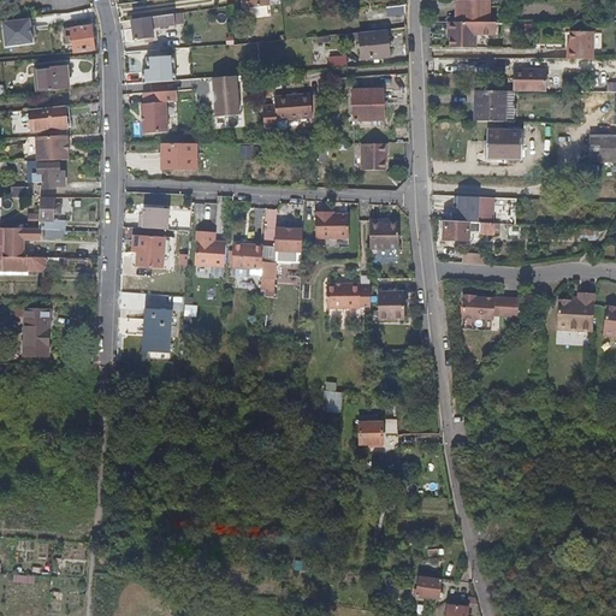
[(456,0),(456,22),(477,22),(489,22),(489,0),(456,0)]
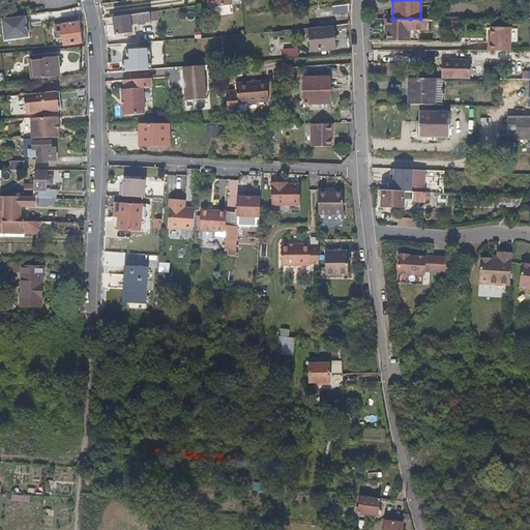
[(350,12),(350,4),(333,5),(334,13),(350,12)]
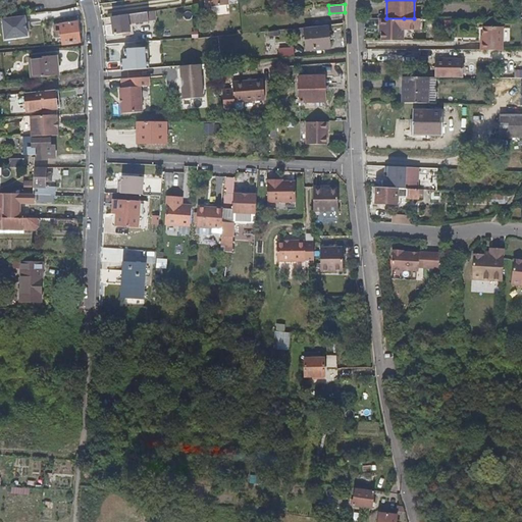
[(128,14),(112,16),(115,35),(131,33),(129,23),(132,23),(150,20),(148,11),(147,11),(133,13),(128,14)]
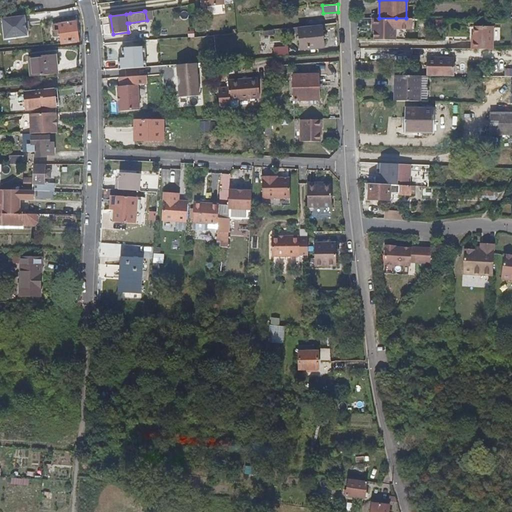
[(379,18),(373,18),(373,26),(375,26),(375,39),(396,39),(396,28),(412,28),(412,18),(406,18),(396,18),(379,18)]
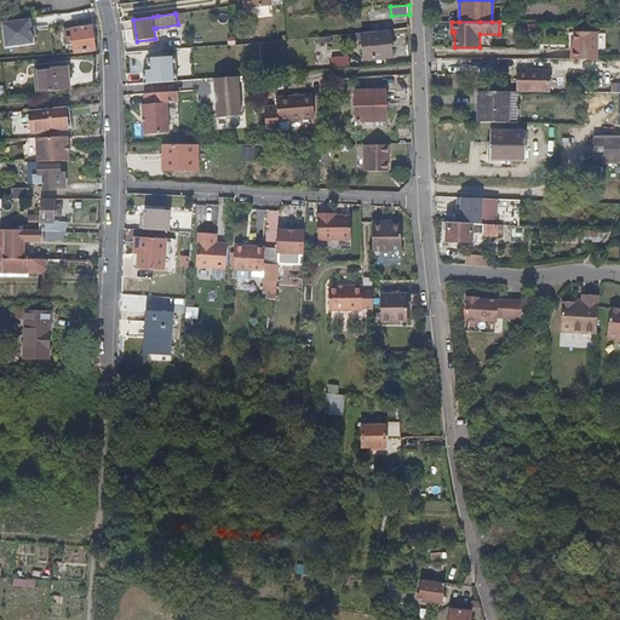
[(75,53),(97,52),(93,28),(73,30),(75,53)]
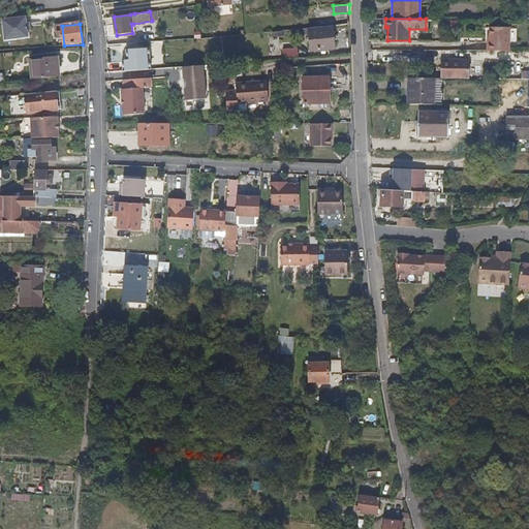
[(335,48),(334,25),(309,27),(311,50),(335,48)]
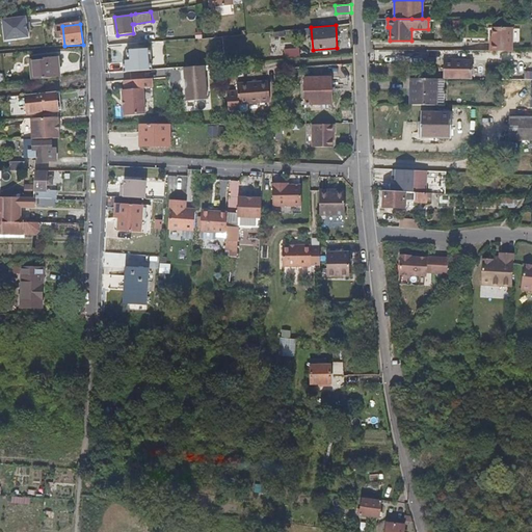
[(490,43),(490,51),(511,51),(512,51),(513,27),(494,27),(494,37),(494,43),(490,43)]
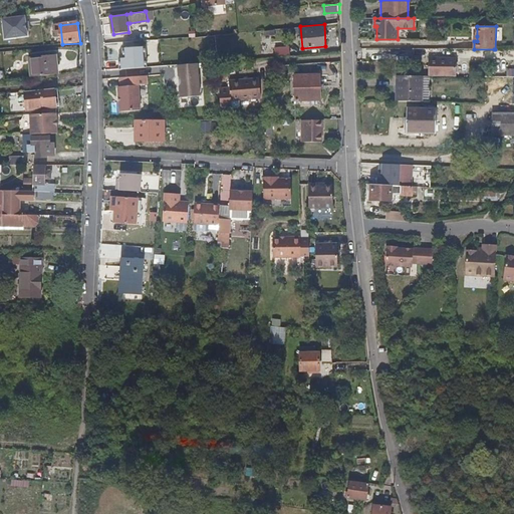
[(122,48),(124,69),(147,67),(145,46),(122,48)]
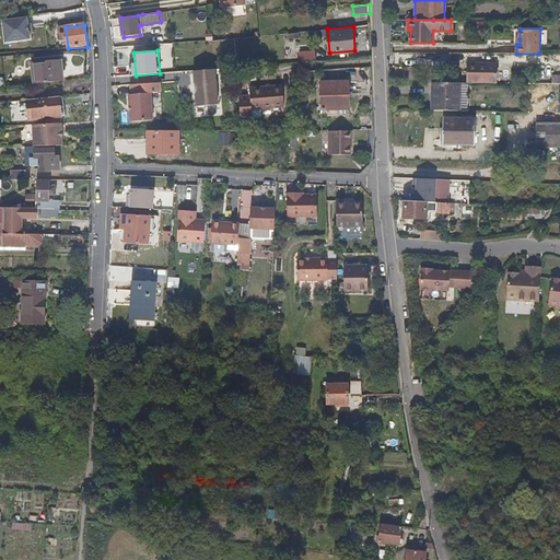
[(302,61),(316,60),(315,51),(302,53),(302,61)]
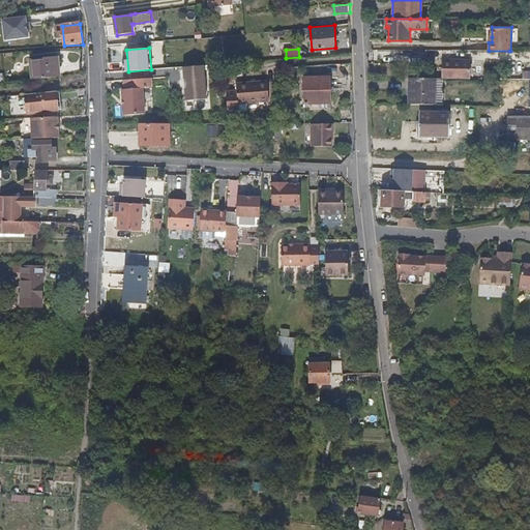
[(29,59),(31,80),(55,78),(59,78),(57,57),(29,59)]
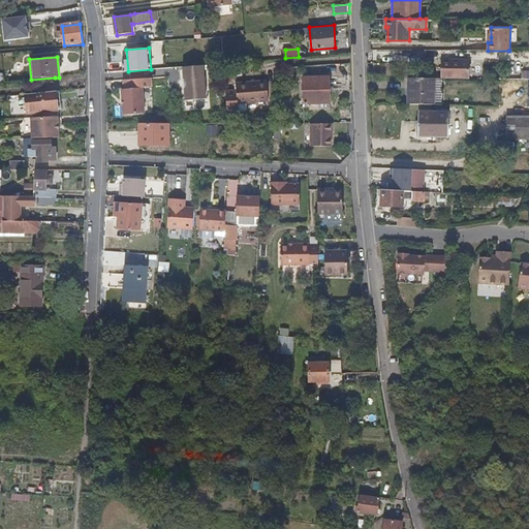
[(443,79),(469,79),(469,60),(442,60),(442,79),(443,79)]
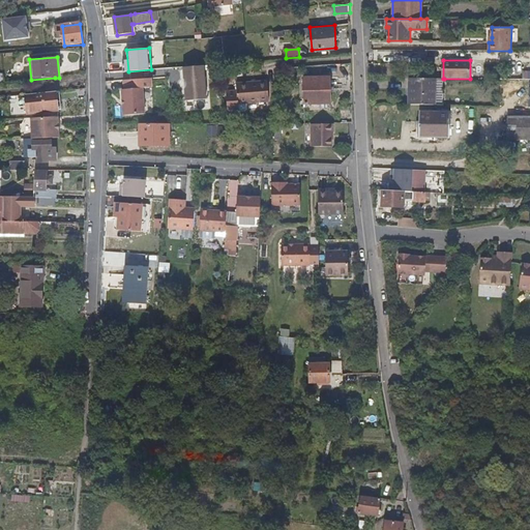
[(185,89),(185,100),(206,98),(205,65),(184,67),(184,79),(186,79),(186,89),(185,89)]
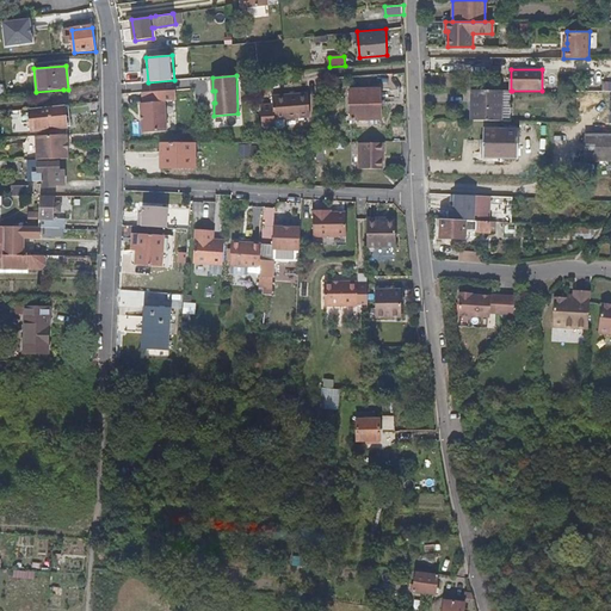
[(381,88),(350,90),(351,119),(381,118),(381,88)]
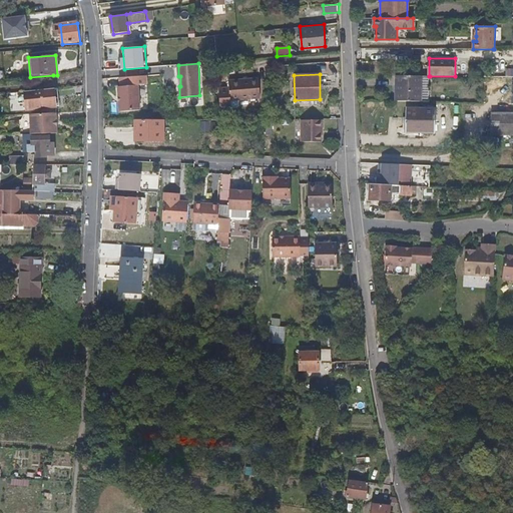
[(396,75),(396,101),(416,101),(421,101),(422,76),(416,76),(396,75)]
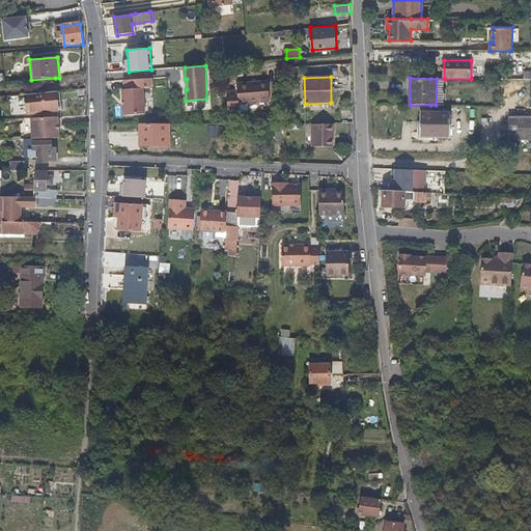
[(231,109),(240,109),(240,103),(247,102),(270,101),(269,81),(239,83),(239,87),(230,88),(231,109)]
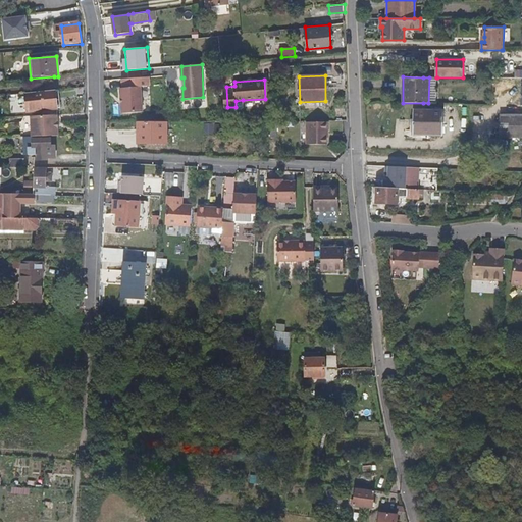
[(122,104),(121,104),(121,113),(142,112),(141,87),(120,89),(120,98),(121,98),(122,104)]
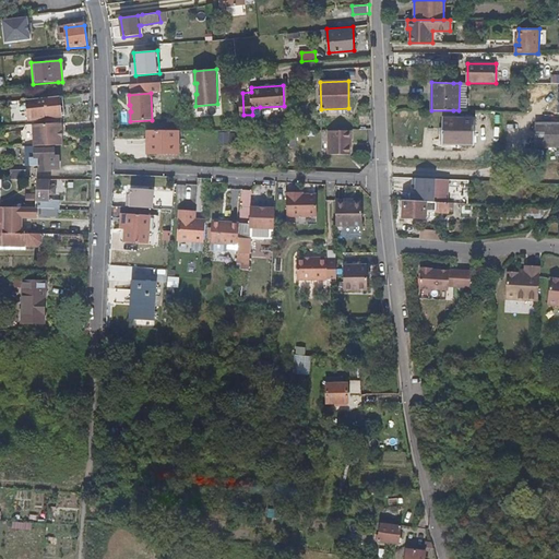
[(62,97),(47,98),(47,103),(28,104),(30,120),(63,117),(62,97)]
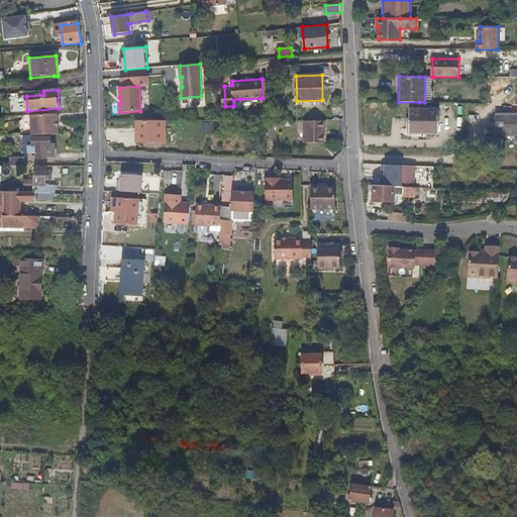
[(409,108),(409,118),(409,134),(439,134),(439,108),(409,108)]
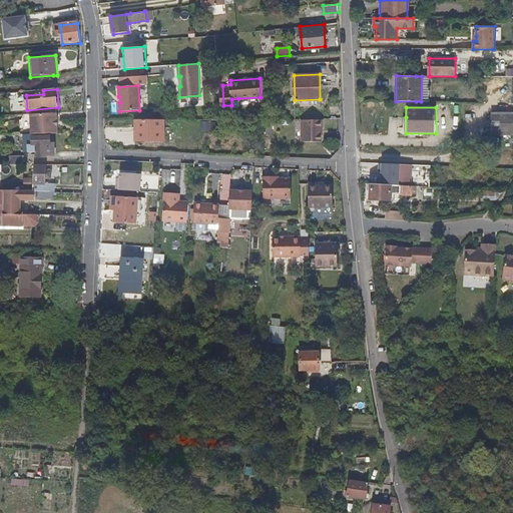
[(512,135),(512,111),(492,112),(492,135),(512,135)]
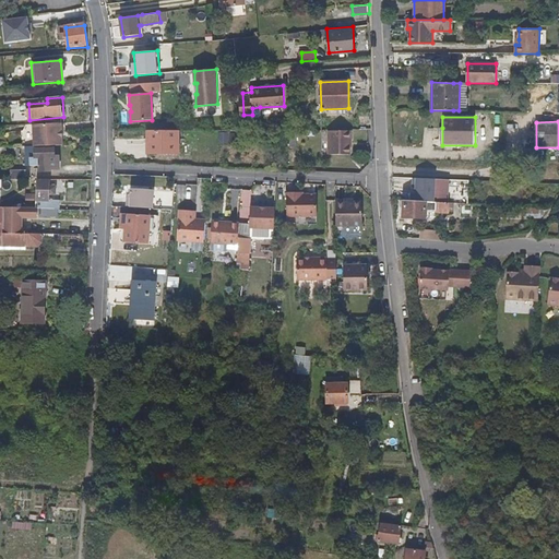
[(33,125),(34,146),(35,146),(62,145),(61,123),(33,125)]
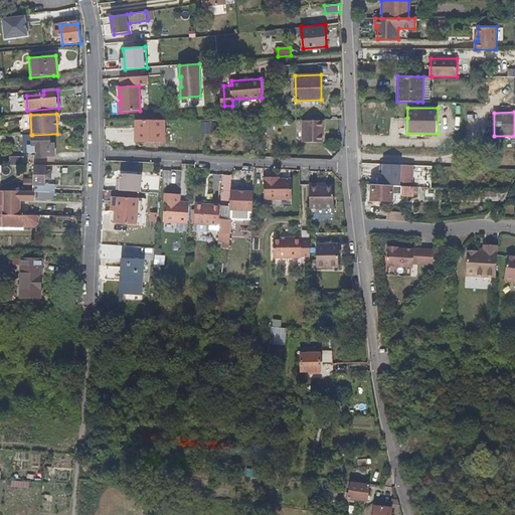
[(169,120),(142,120),(142,140),(169,140),(169,120)]
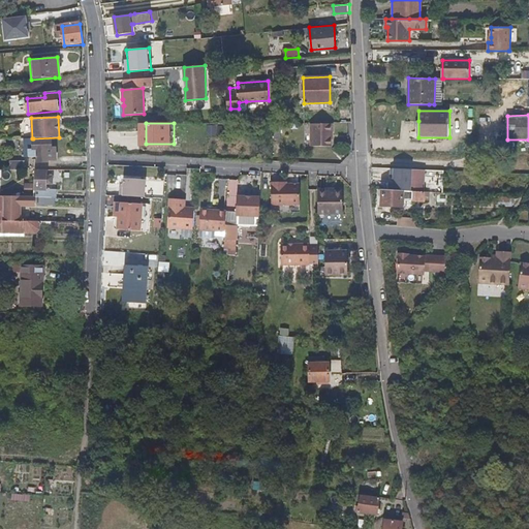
[(331,124),(309,124),(309,147),(330,147),(330,134),(331,134),(331,124)]
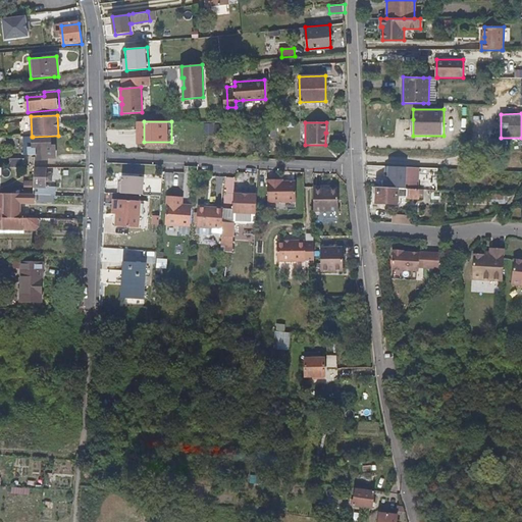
[(34,148),(33,140),(33,137),(32,137),(22,137),(22,153),(28,153),(28,148),(34,148)]
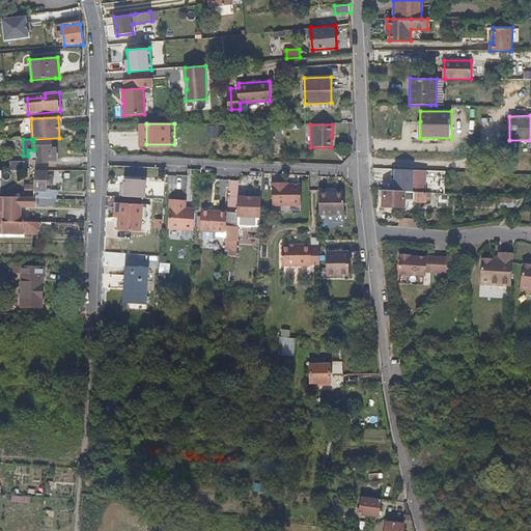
[(52,142),(33,142),(34,150),(28,150),(28,156),(37,157),(37,162),(48,162),(48,160),(48,150),(52,150),(52,142)]
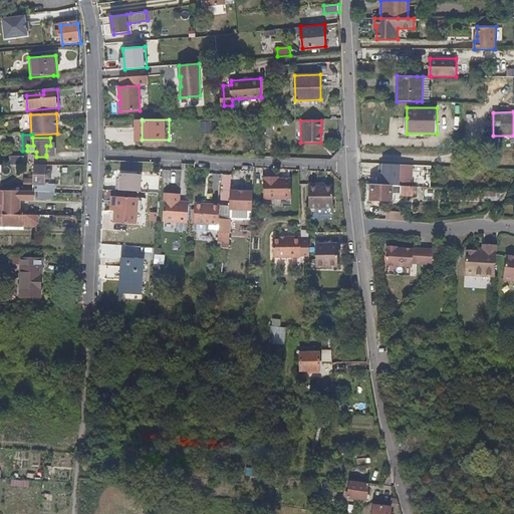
[(22,165),(22,156),(10,156),(9,165),(22,165)]
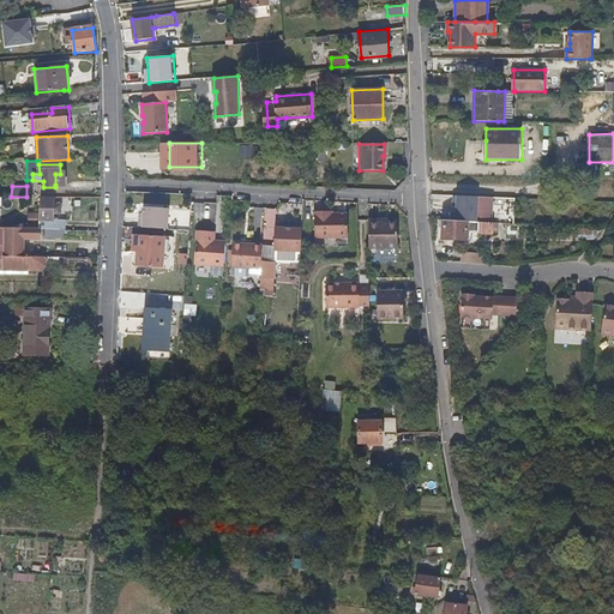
[(42,227),(42,228),(55,229),(65,229),(66,229),(66,222),(55,221),(55,215),(62,215),(62,205),(55,205),(55,198),(42,198),(42,211),(42,227)]
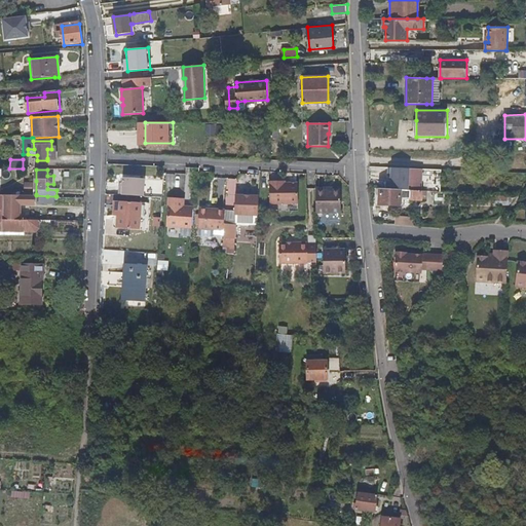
[(515,192),(524,181),(518,176),(509,187),(515,192)]
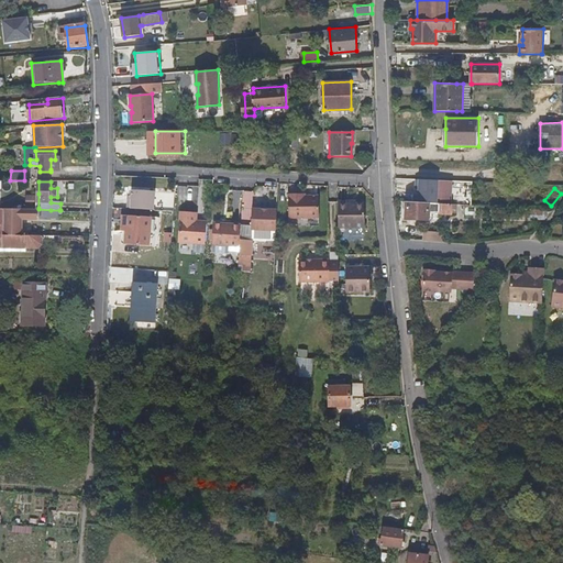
[(139,210),(154,211),(155,192),(132,190),(131,200),(128,200),(127,209),(139,210)]
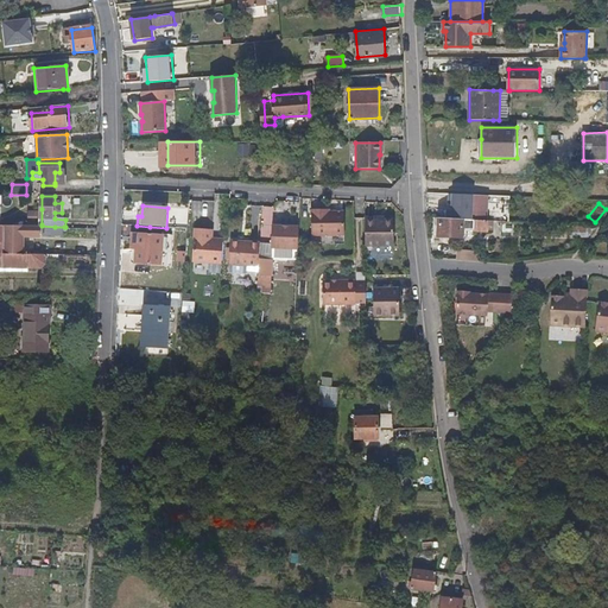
[(42,225),(42,209),(29,210),(29,225),(42,225)]
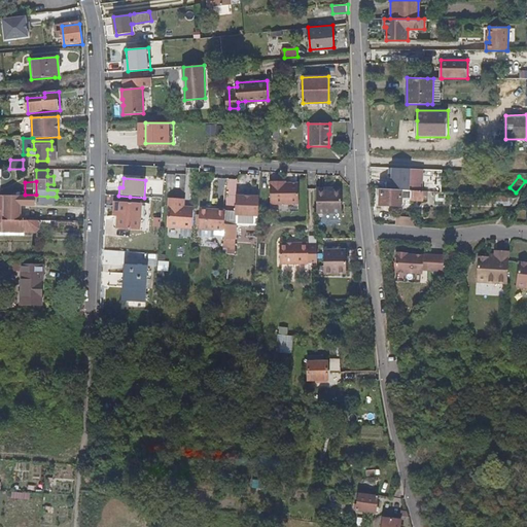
[(292,182),(277,182),(277,205),(305,205),(305,184),(292,184),(292,182)]
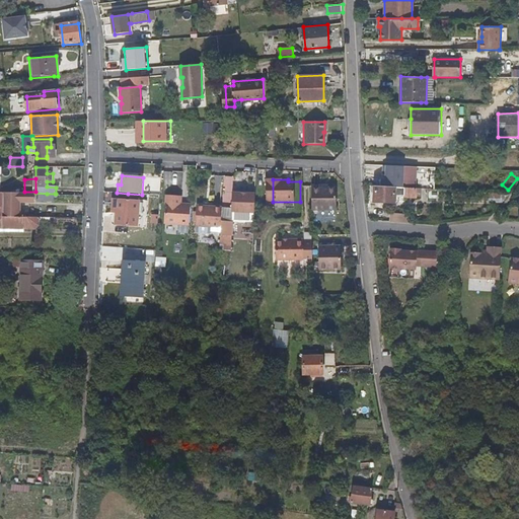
[(380,186),(374,186),(373,201),(393,201),(393,196),(416,196),(416,188),(404,187),(380,186)]
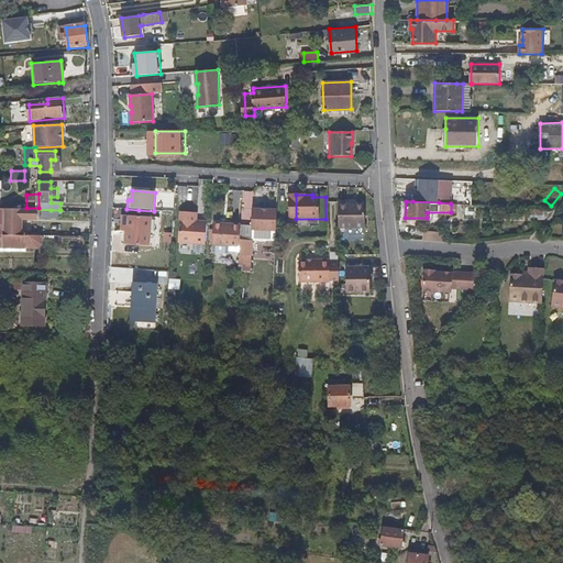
[(355,202),(345,202),(345,206),(345,229),(371,229),(371,207),(363,206),(355,206),(355,202)]
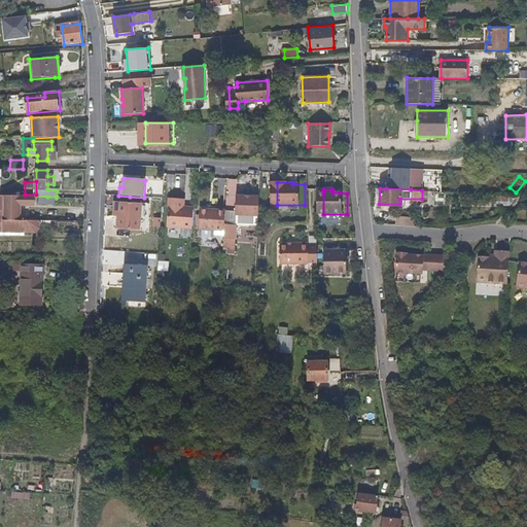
[(39,220),(26,220),(20,220),(9,220),(4,219),(4,195),(0,194),(0,234),(25,235),(37,235),(39,233),(39,220)]
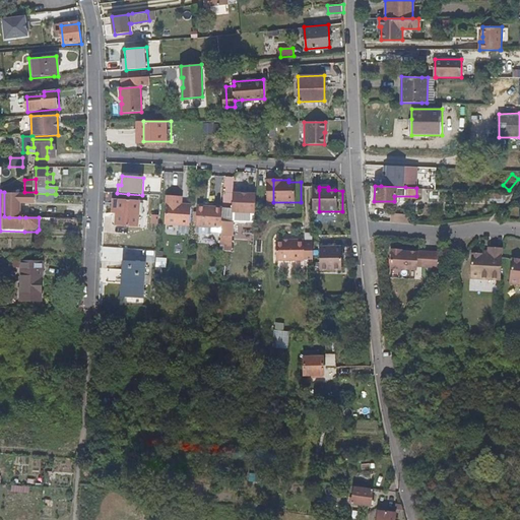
[(36,202),(36,193),(36,192),(24,192),(4,192),(4,216),(9,217),(19,217),(20,201),(36,202)]
